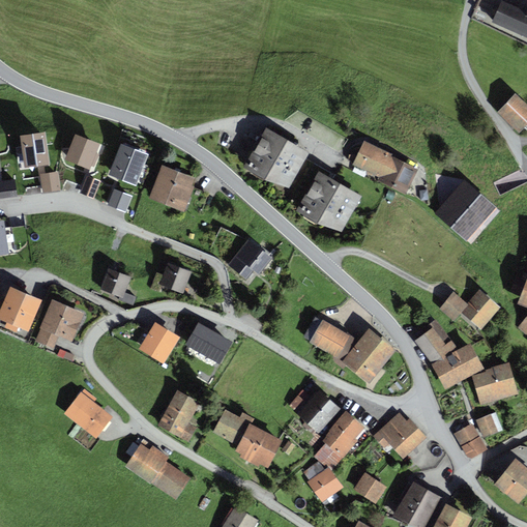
[(526,9),(526,11),(502,0),(500,0),(491,19),(526,36),(526,9)]
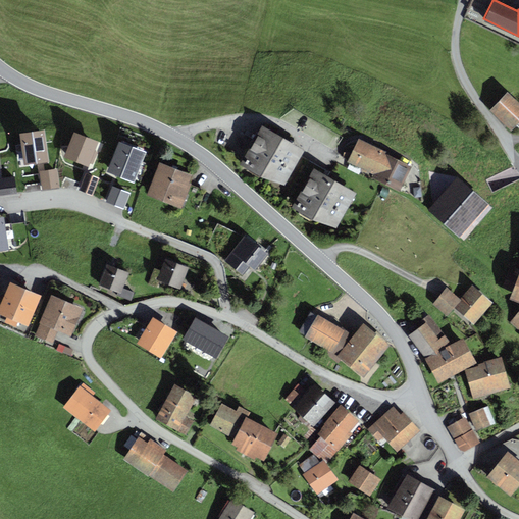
[(518,104),(507,93),(490,110),(511,131),(518,122),(518,104)]
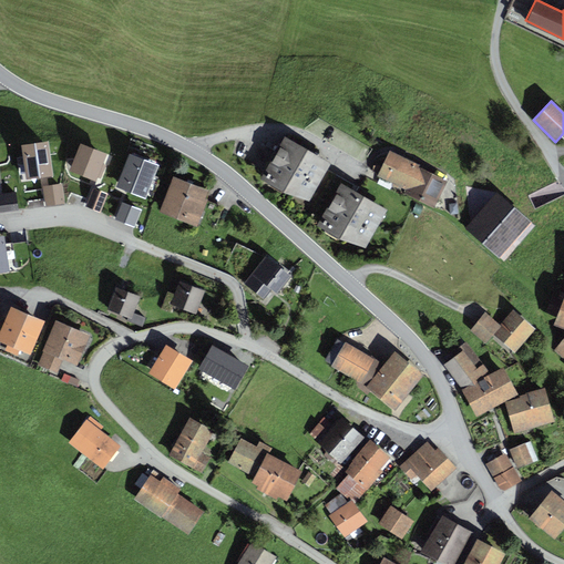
[(44,137),(18,142),(23,177),(50,173),(44,137)]
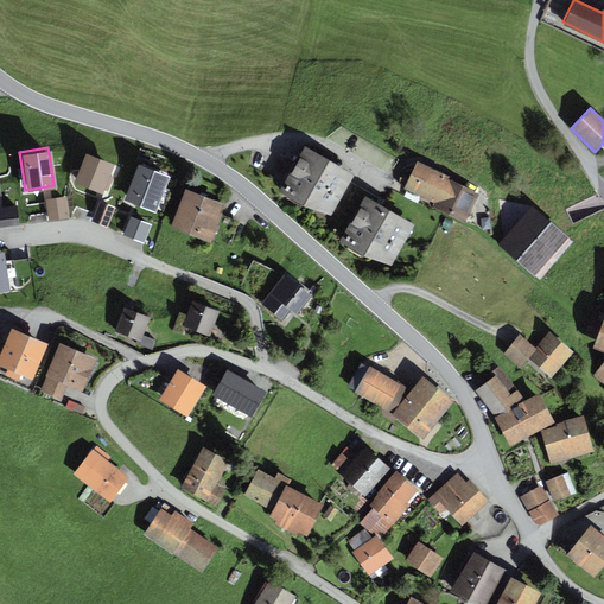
[(355,176),(305,148),(281,191),(331,218),(355,176)]
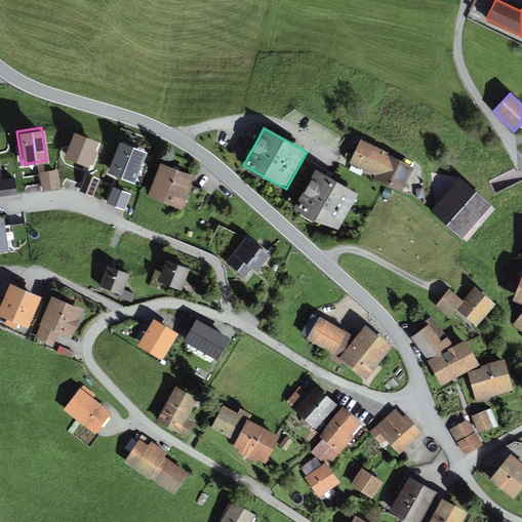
[(96,139),(71,130),(61,155),(86,165),(96,139)]
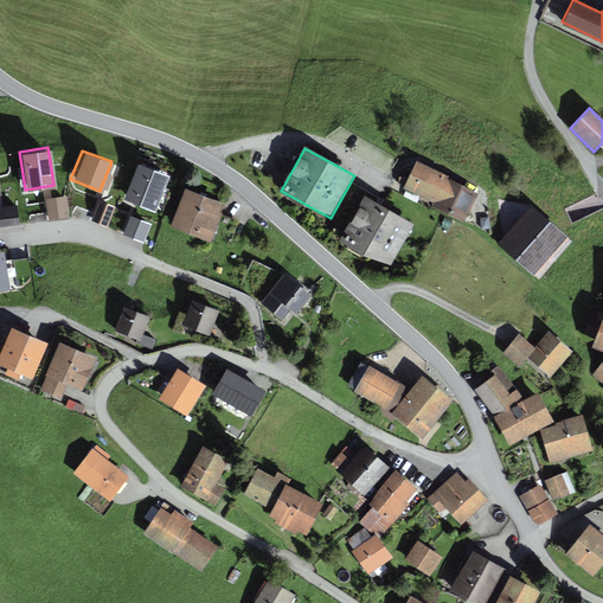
[(479,191),(417,161),(404,186),(436,201),(435,205),(464,219),(479,191)]
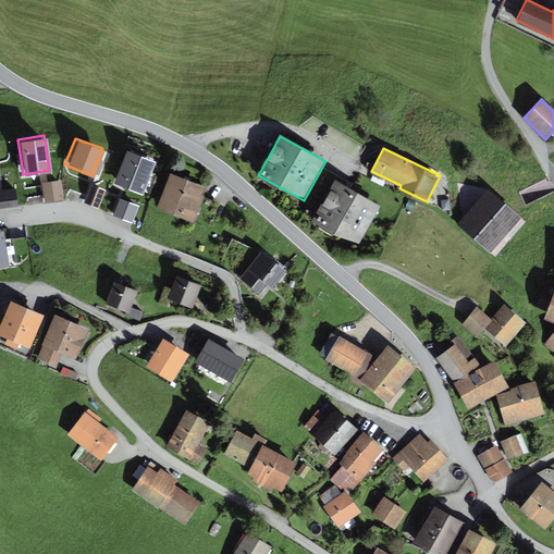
[(150,160),(125,150),(114,180),(139,189),(150,160)]
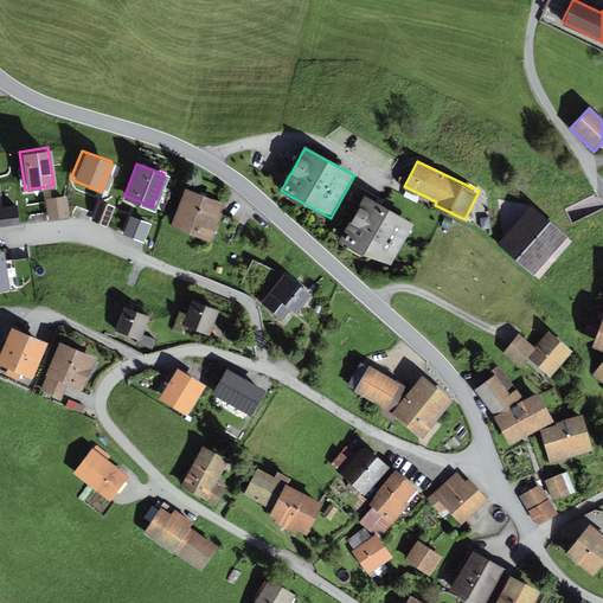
[(224,204),(184,188),(170,225),(210,241),(224,204)]
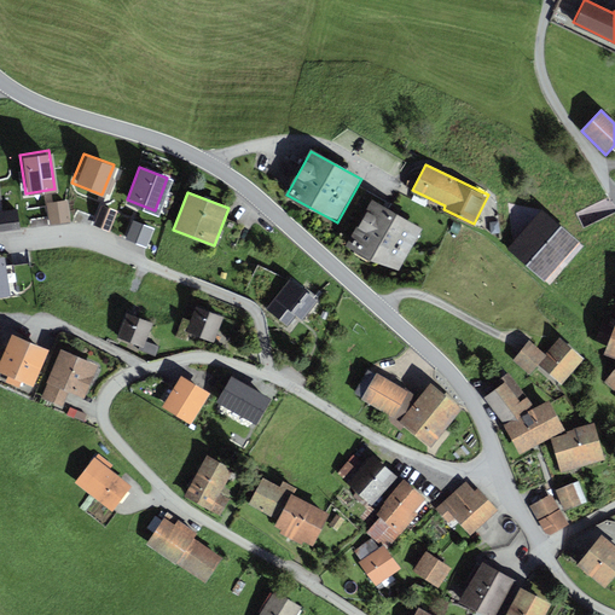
[(64,197),(42,199),(46,221),(67,219),(64,197)]
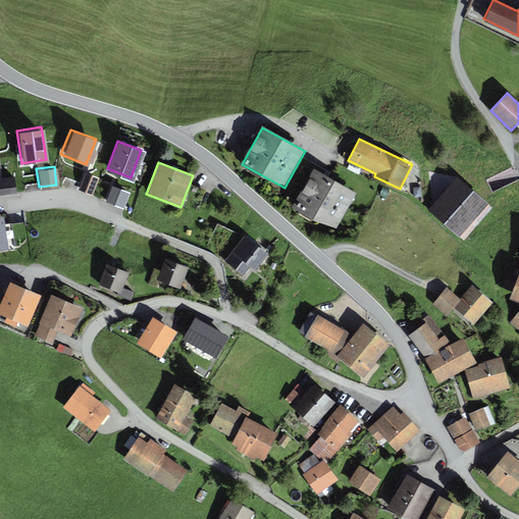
[(356,193),(313,169),(293,206),(335,230),(356,193)]
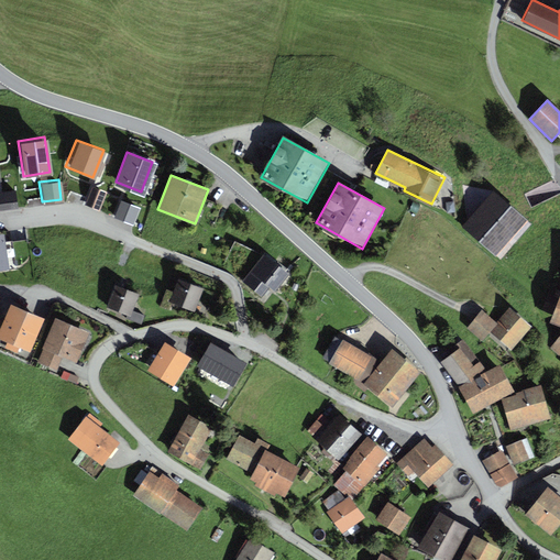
[(103,190),(89,184),(81,202),(97,208),(103,190)]
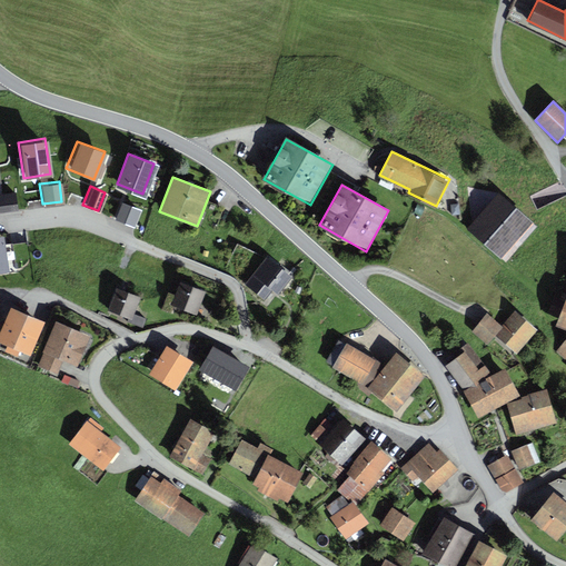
[(529,220),(495,190),(464,226),(498,256),(529,220)]
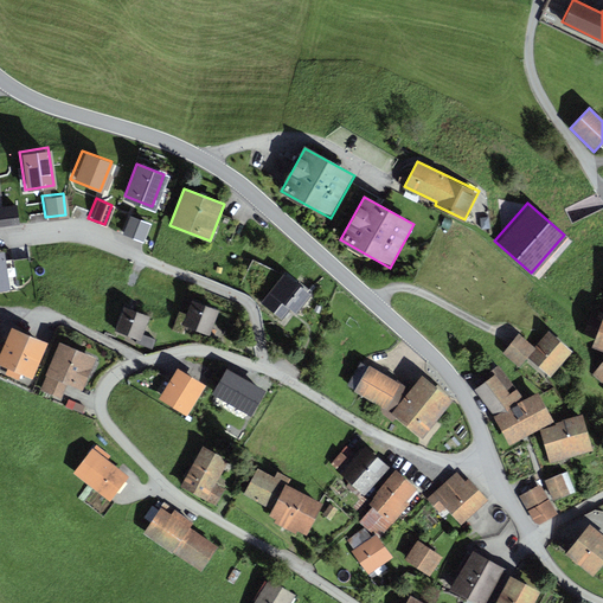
[(12,204),(0,205),(0,220),(13,219),(12,204)]
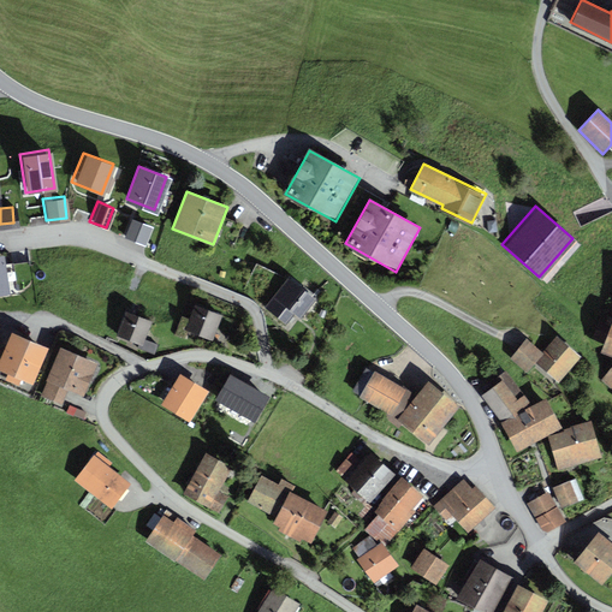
[(148,225),(130,218),(124,235),(142,241),(148,225)]
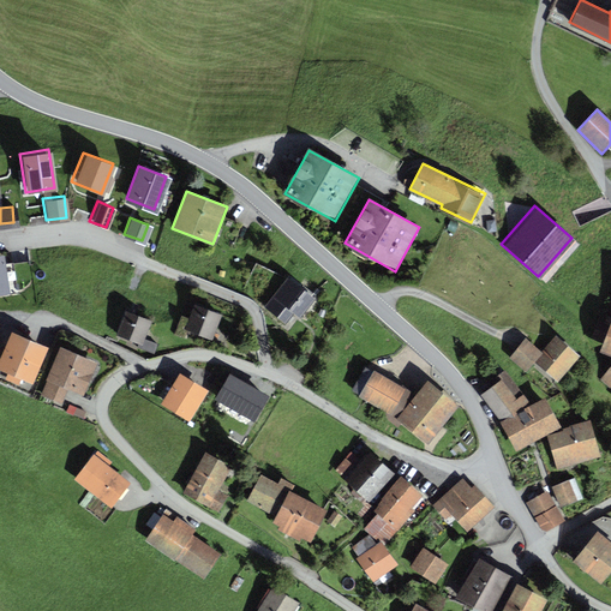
[(313,298),(287,276),(264,304),(285,321),(293,310),(300,316),(313,298)]
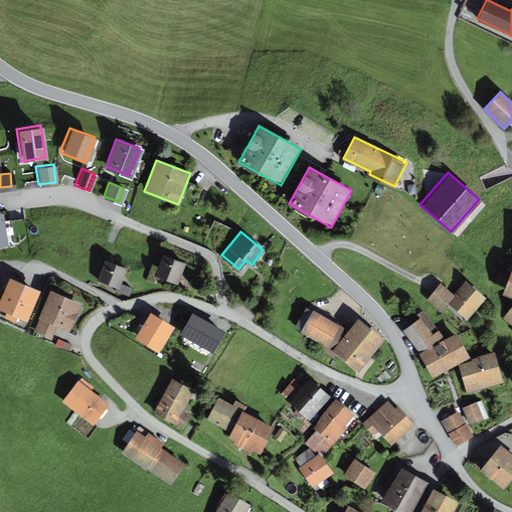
[(186,263),(164,256),(156,277),(179,285),(186,263)]
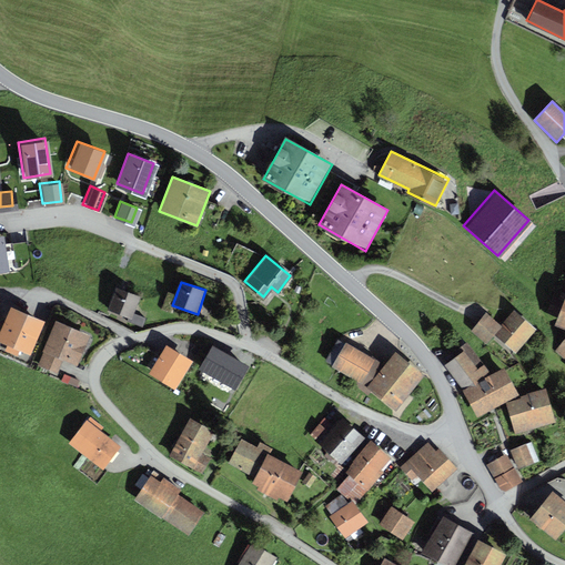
[(141,296),(115,286),(107,310),(131,320),(141,296)]
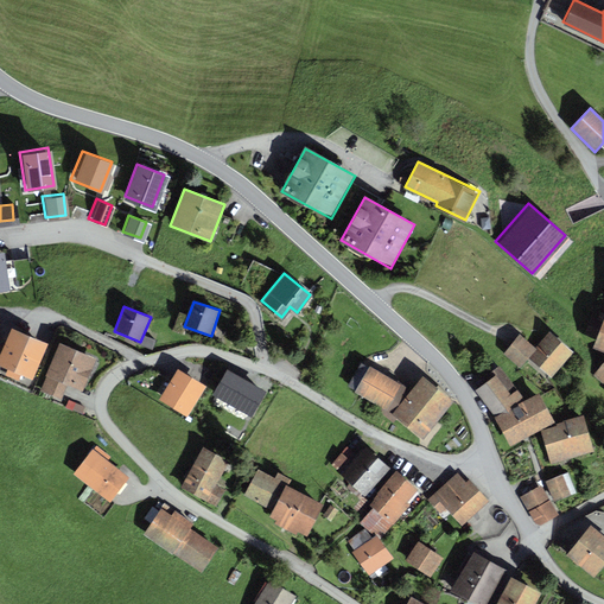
[(603,318),(593,347),(603,350),(603,318)]
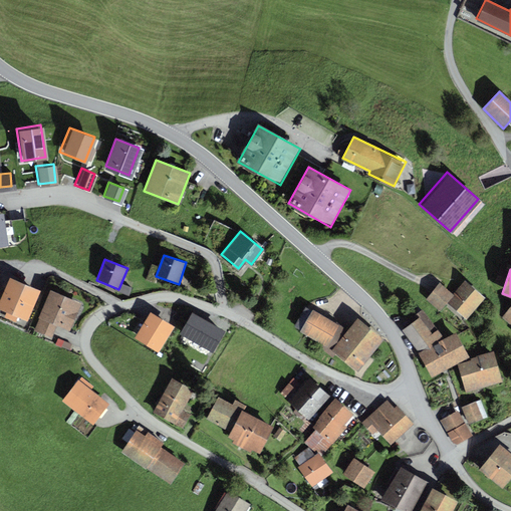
[(40,289),(8,276),(0,295),(0,307),(27,319),(40,289)]
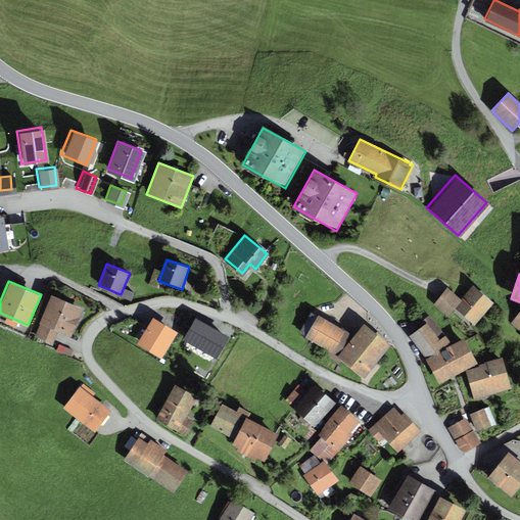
[(450,286),(434,304),(462,328),(469,320),(474,324),(493,302),(472,285),(462,297),(450,286)]
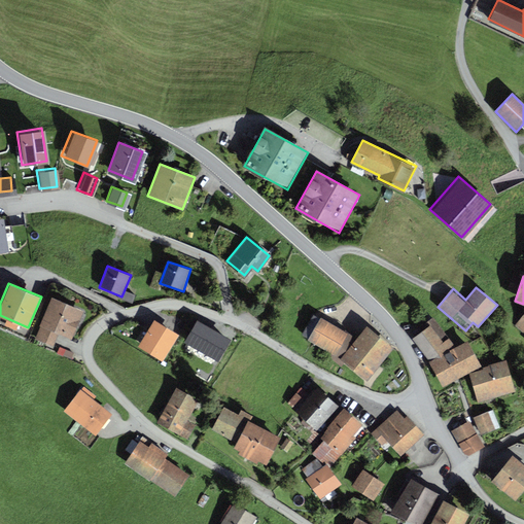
[(82,311),(50,298),(34,338),(53,345),(58,334),(71,339),(82,311)]
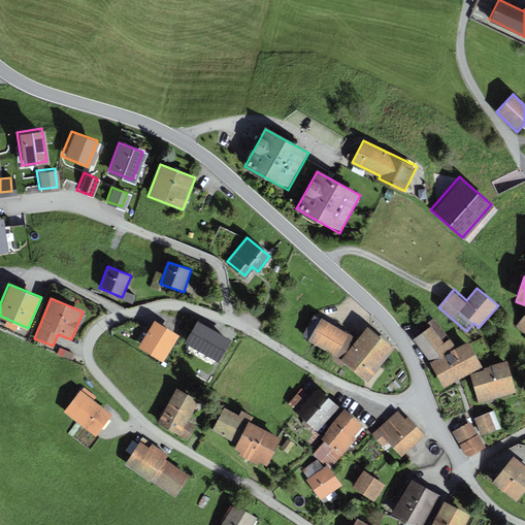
[(524,313),(516,325),(524,332),(524,313)]
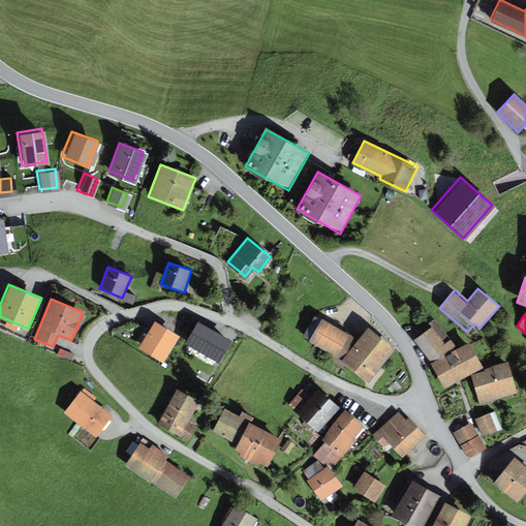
[(350,335),(321,318),(309,340),(337,357),(350,335)]
